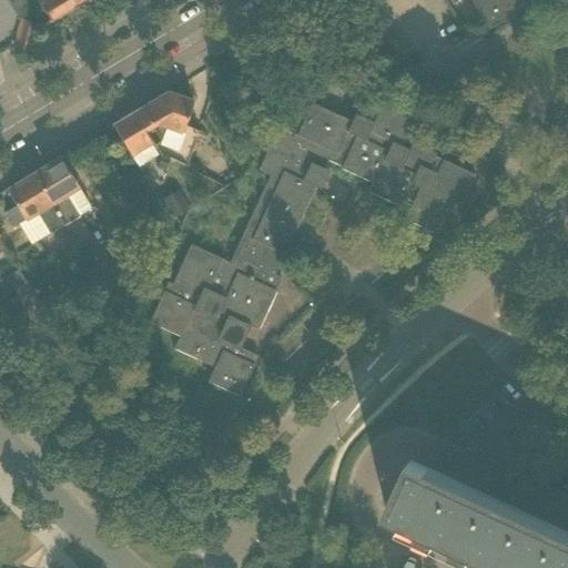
[(38,0),(51,21),(84,0),(38,0)]
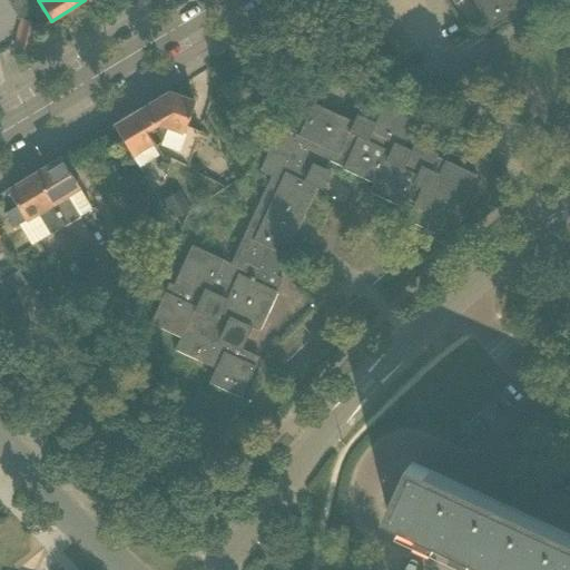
[(454,0),(457,3),(462,0),(479,0),(494,25),(521,8),(517,0),(454,0)]
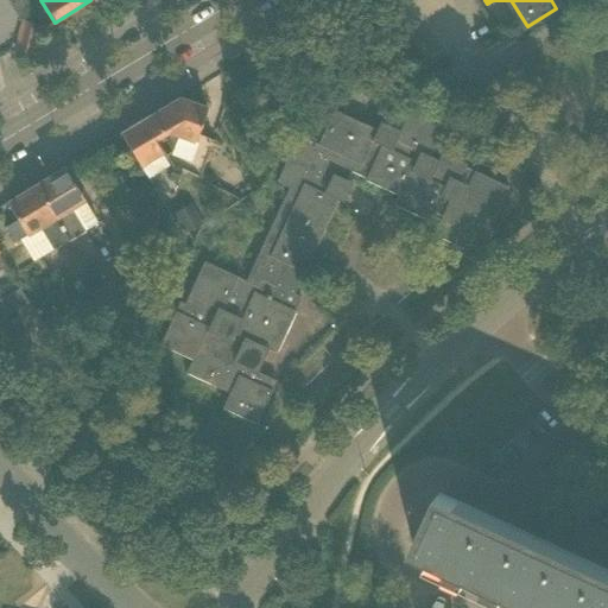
[(38,43),(42,31),(38,26),(21,21),(12,57),(29,61),(32,58),(39,59),(43,45),(38,43)]
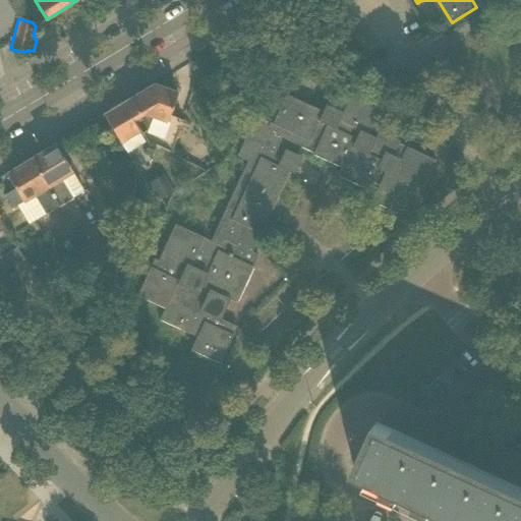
[(176,92),(154,83),(153,84),(128,99),(138,116),(147,129),(151,116),(166,121),(176,92)]
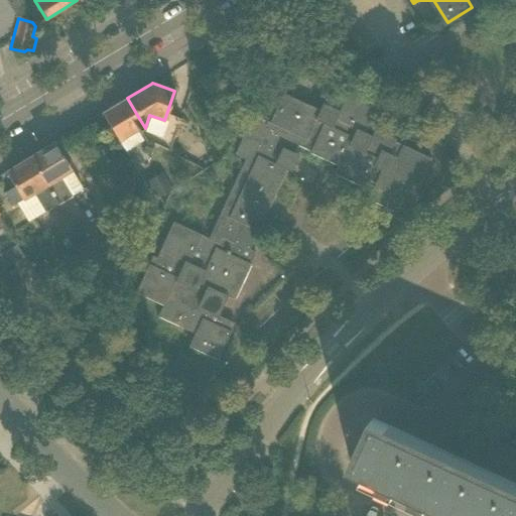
[(294,153),(298,146),(310,151),(309,153),(338,166),(335,174),(371,191),(367,200),(396,213),(409,184),(417,188),(431,158),(394,142),(395,139),(375,130),(372,136),(365,132),(377,104),(340,87),(332,104),(324,101),(318,111),(266,87),(235,154),(245,159),(231,189),(269,208),(286,169),(291,172),(298,155),(294,153)]
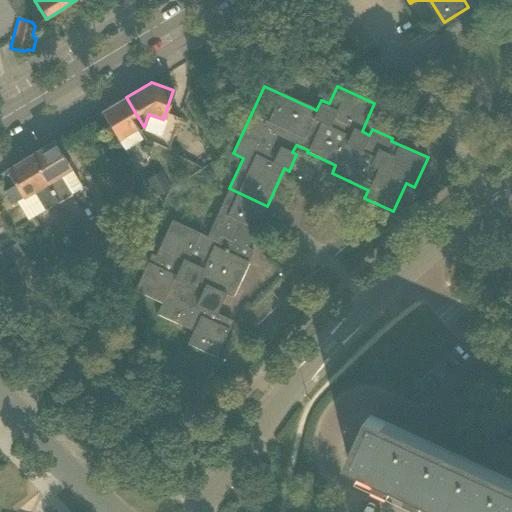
[(135,130),(135,129),(129,119),(136,114),(126,97),(101,113),(117,139),(118,140),(135,130)]
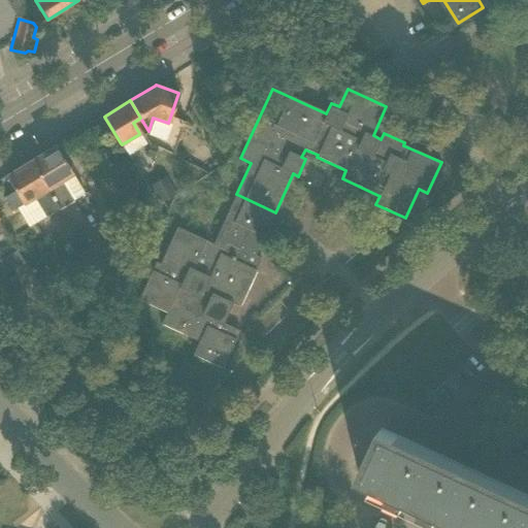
[(154,158),(158,146),(150,143),(145,155),(154,158)]
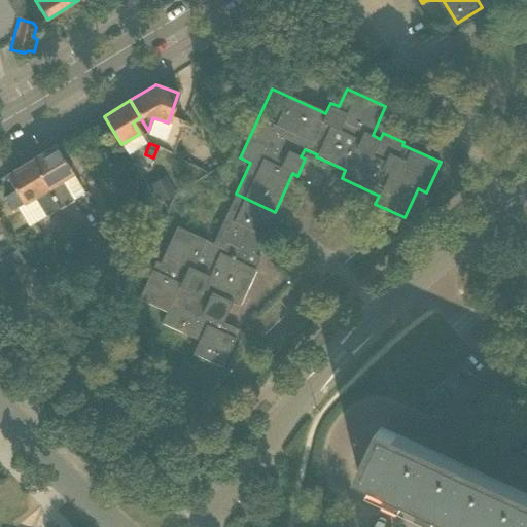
[(83,192),(72,174),(56,145),(31,161),(59,209),(60,209),(73,200),(83,192)]
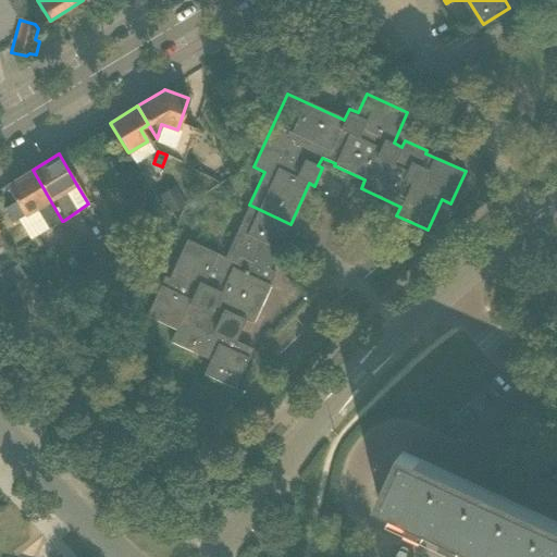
[(31,239),(47,230),(62,221),(33,170),(5,186),(15,201),(24,215),(19,219),(31,239)]
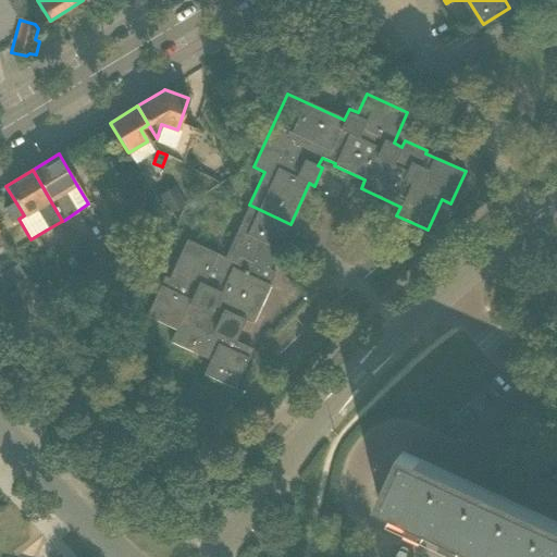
[(168,215),(172,213),(186,205),(176,187),(158,197),(168,215)]
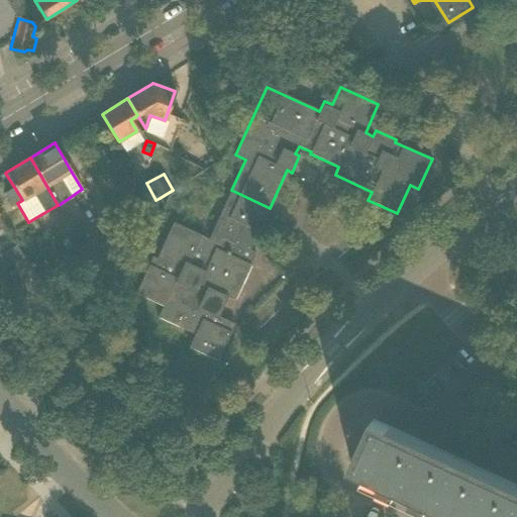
[(22,200),(14,187),(4,193),(12,206),(17,203),(22,200)]
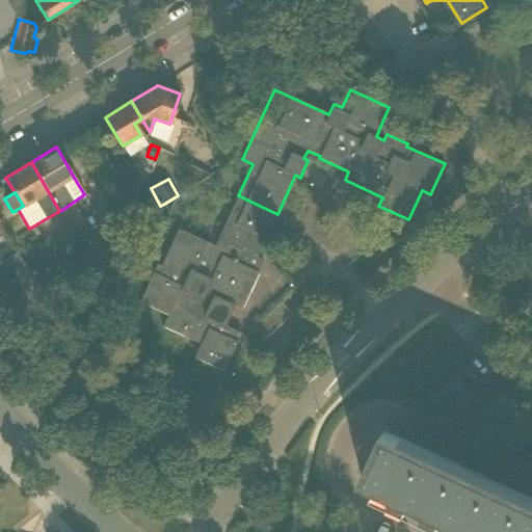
[(194,357),(223,371),(241,334),(224,325),(234,306),(241,309),(264,260),(257,258),(277,214),(238,195),(215,246),(179,229),(161,266),(157,264),(139,301),(168,315),(162,326),(201,344),(194,357)]
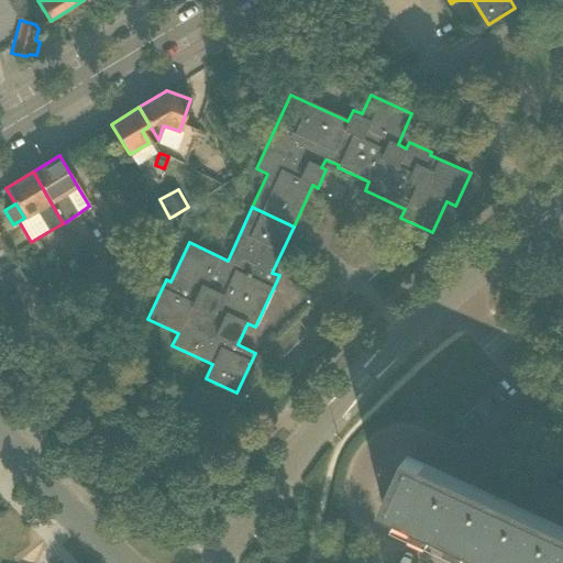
[(18,294),(23,306),(35,298),(19,267),(6,275),(18,294)]
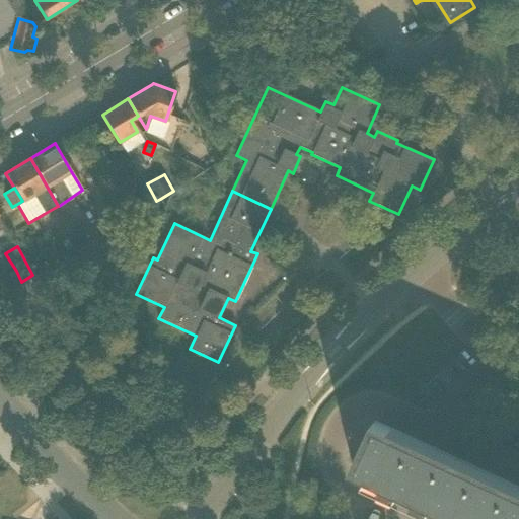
[(189,362),(186,360),(179,357),(164,389),(173,393),(189,362)]
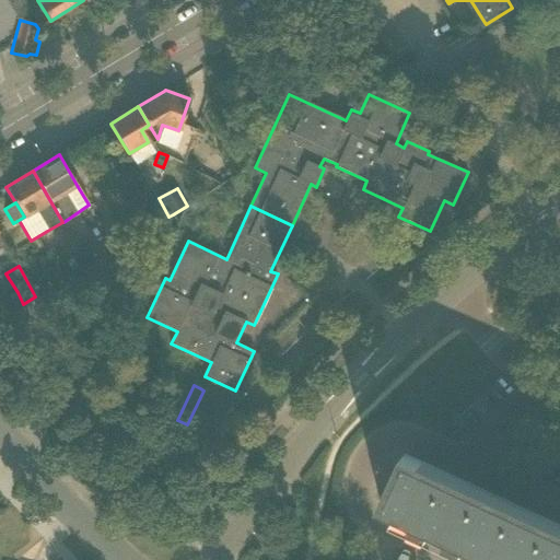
[(559,559),(559,524),(406,454),(382,508),(498,559),(559,559)]
